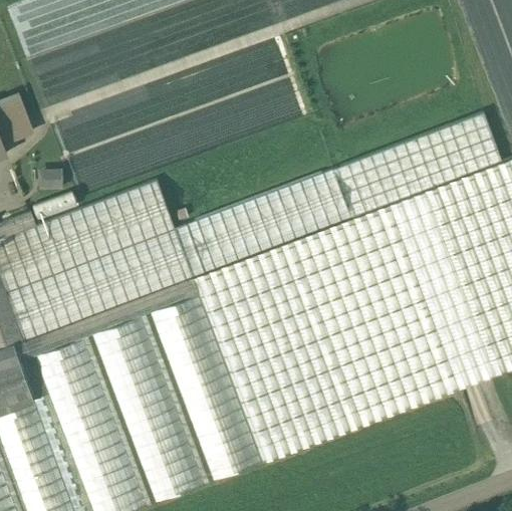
[(18,94),(0,100),(0,137),(3,145),(33,134),(18,94)]
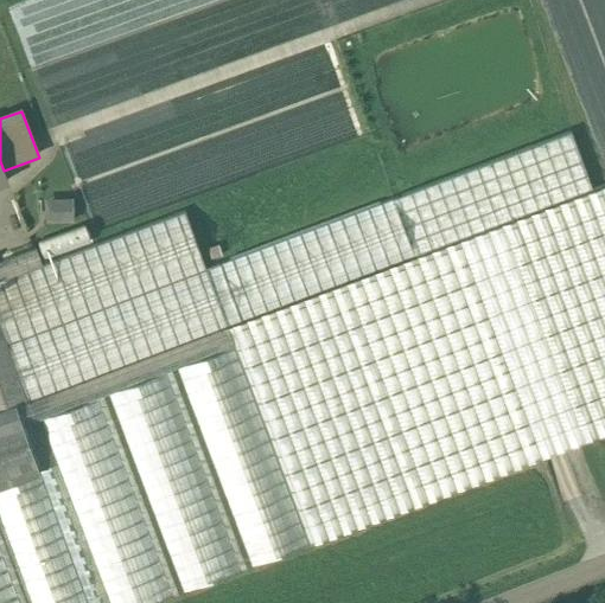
[(416,258),(228,329),(235,348),(310,546),(546,459),(588,442),(604,435),(604,187),(593,192),(572,134),(395,200),(416,258)]
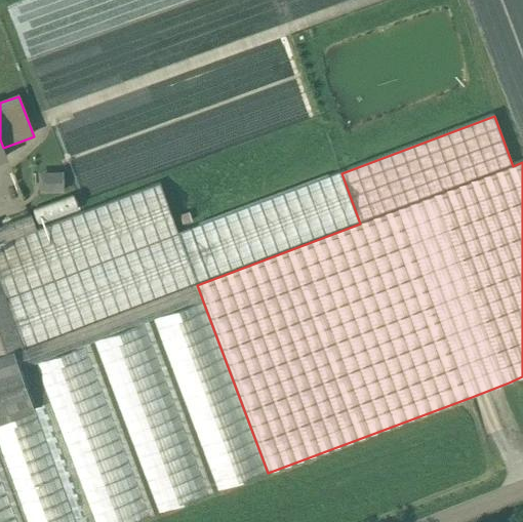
[(42,194),(66,191),(64,170),(40,173),(42,194)]
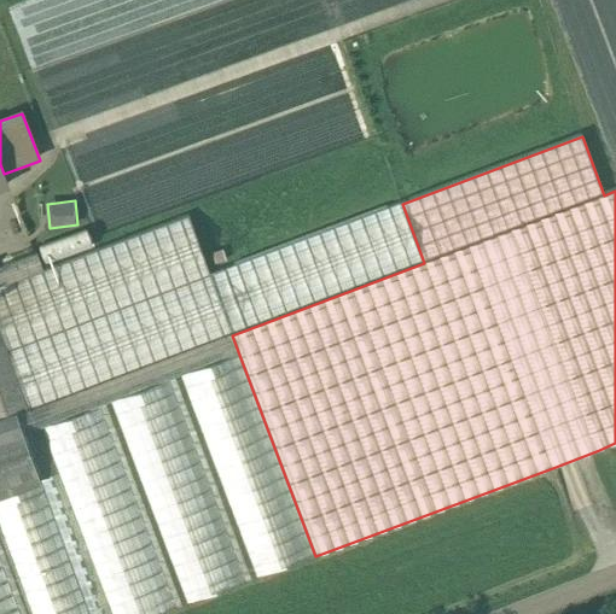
[(0,287),(0,333),(4,343),(0,344),(0,421),(15,416),(21,433),(23,432),(24,436),(100,407),(111,403),(170,381),(181,376),(239,355),(232,335),(424,263),(402,204),(210,276),(189,217),(1,287),(0,287)]
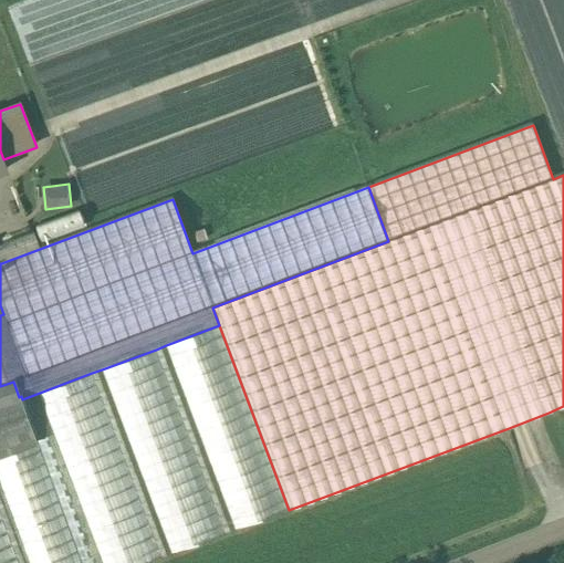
[(59,216),(42,222),(48,239),(65,233),(59,216)]
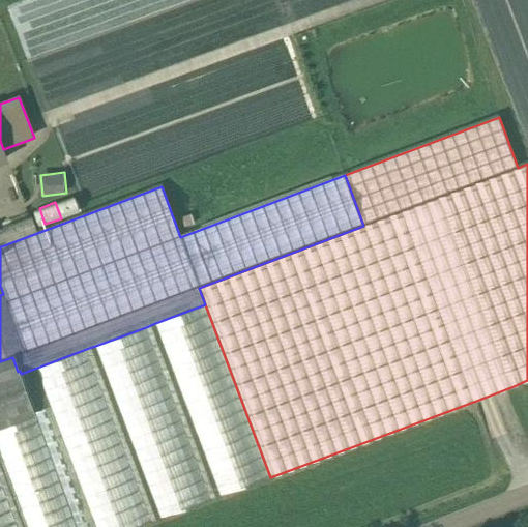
[(32,217),(0,229),(0,243),(1,246),(38,233),(32,217)]
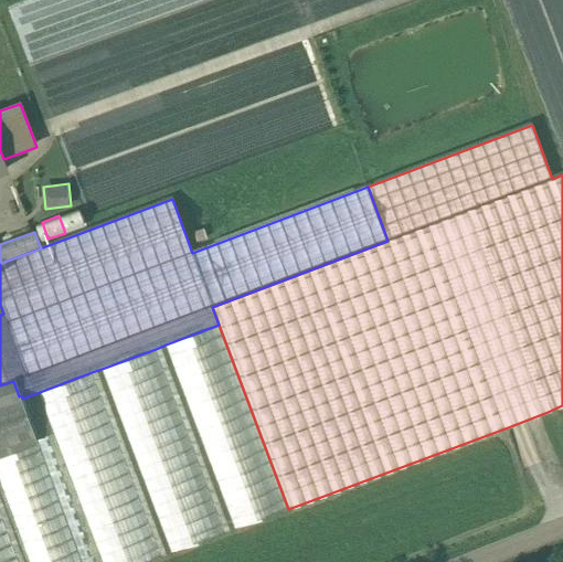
[(288,509),(219,325),(166,345),(235,529),(288,509)]
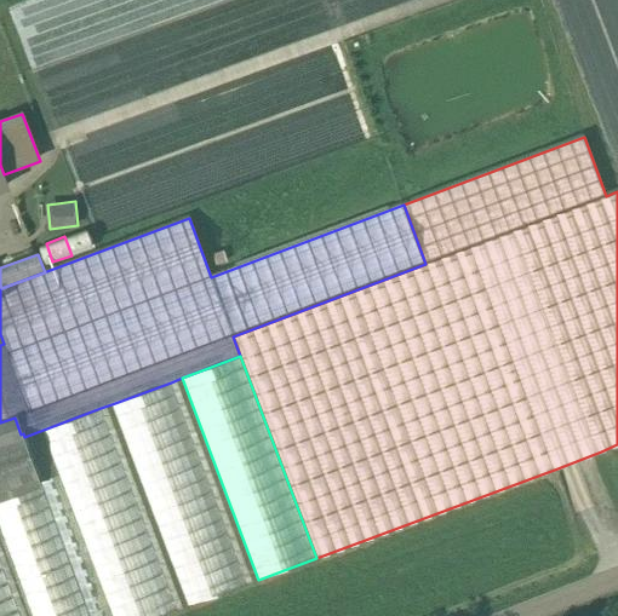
[(171,383),(112,404),(188,606),(247,585),(171,383)]
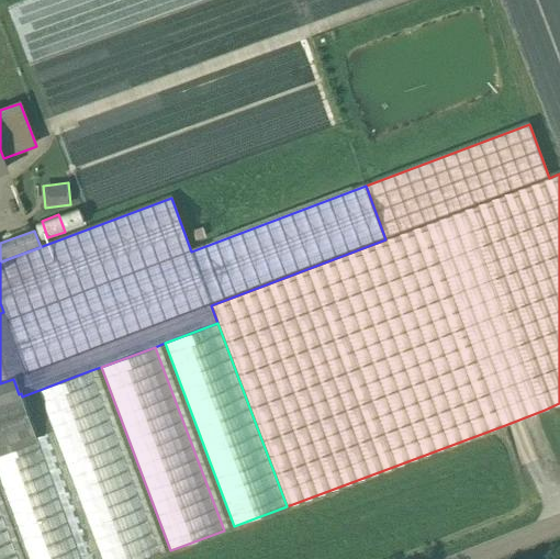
[(13,379),(0,383),(0,465),(19,518),(15,520),(30,558),(81,558),(30,422),(48,415),(102,558),(148,558),(161,554),(91,370),(22,397),(21,393),(19,394),(13,379)]
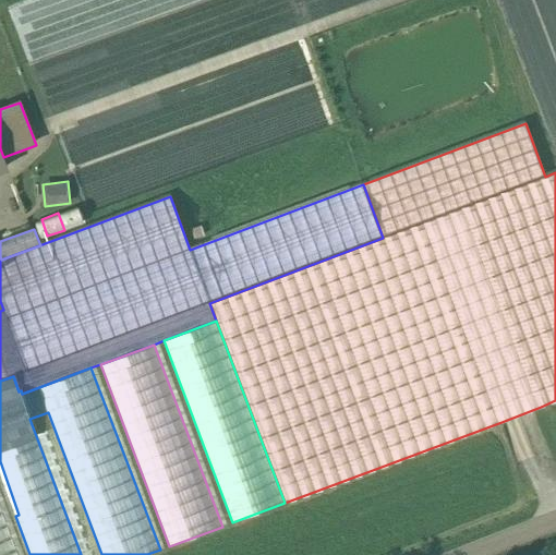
[(19,554),(0,503),(0,554),(19,554)]
